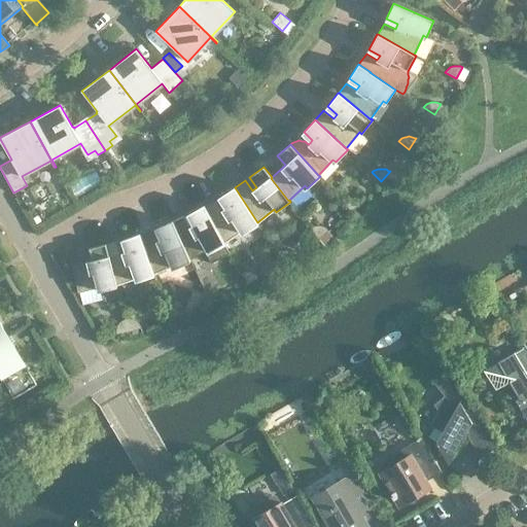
[(215,200),(204,205),(223,242),(224,242),(242,231),(244,234),(258,224),(257,222),(235,187),(219,197),(226,207),(222,210),(215,200)]
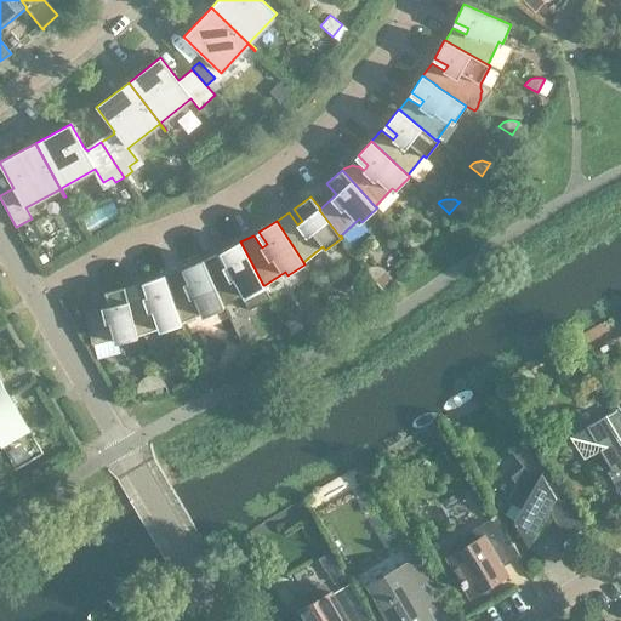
[(414,249),(425,238),(422,237),(419,234),(417,234),(414,234),(411,234),(408,234),(404,237),(403,238),(414,249)]
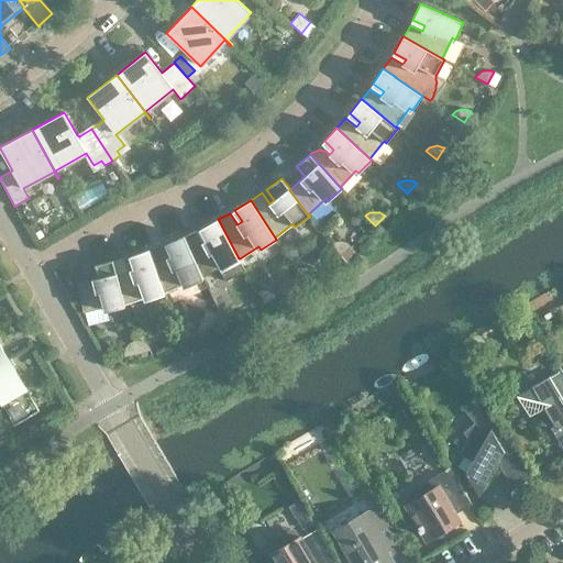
[(197,230),(185,235),(201,277),(202,277),(222,266),(230,280),(246,272),(240,261),(241,261),(240,258),(239,258),(218,219),(201,228),(207,240),(202,243),(197,230)]
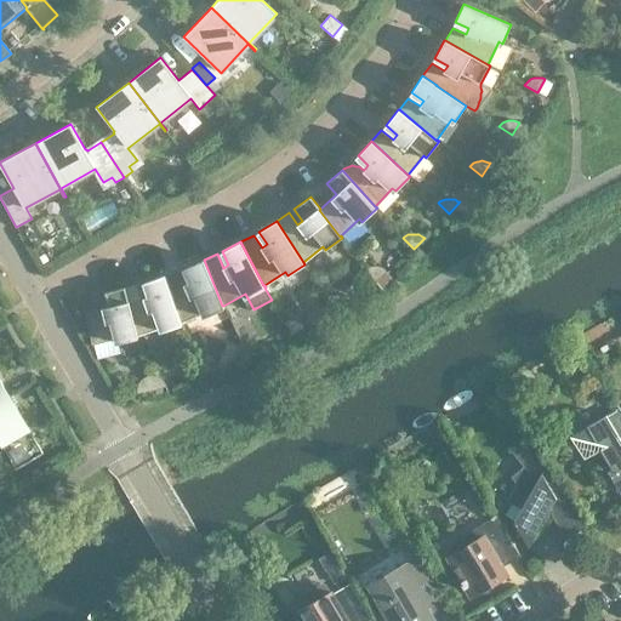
[(191,281),(184,284),(178,271),(165,275),(170,290),(170,291),(181,323),(181,322),(204,312),(205,315),(224,307),(223,306),(222,306),(204,260),(184,268),(191,281)]
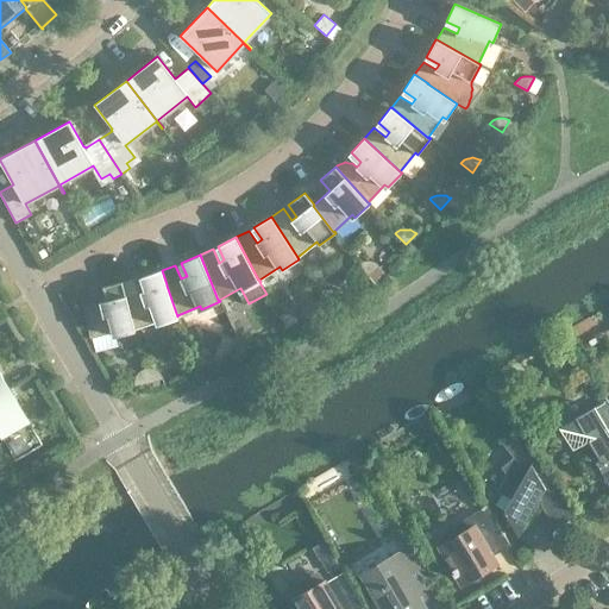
[(368,275),(380,265),(377,264),(374,262),(372,262),(369,261),(368,261),(366,261),(363,262),(360,263),(358,264),(368,275)]
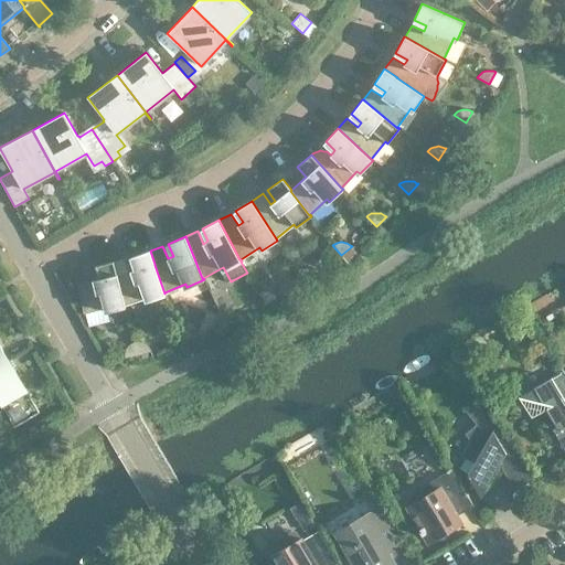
[(137,269),(117,276),(125,305),(146,297),(148,301),(166,295),(164,292),(164,294),(155,265),(155,264),(150,251),(132,256),(137,269)]
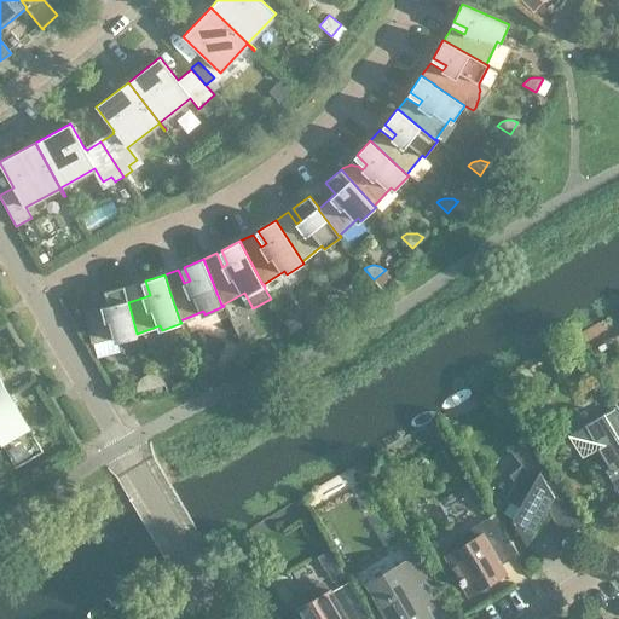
[(138,336),(137,334),(128,302),(125,287),(104,291),(109,306),(86,311),(91,345),(116,337),(117,341),(138,336)]
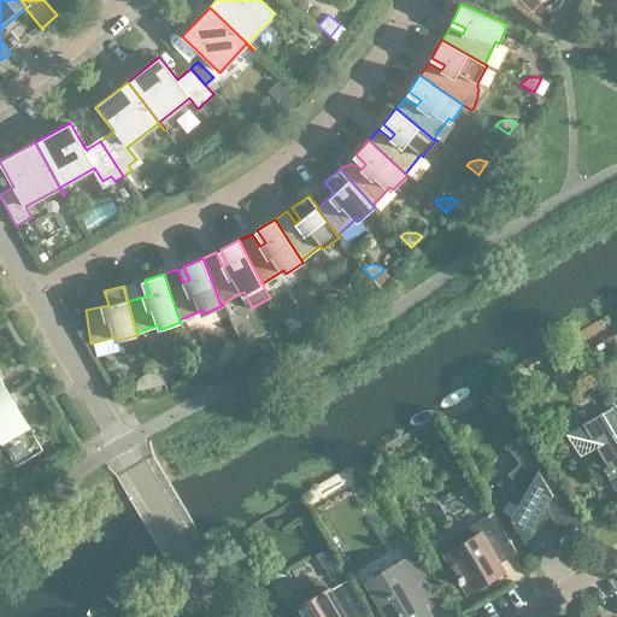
[(331,307),(345,299),(342,298),(340,295),(336,294),(335,293),(331,293),(328,293),(325,294),(323,295),(331,307)]
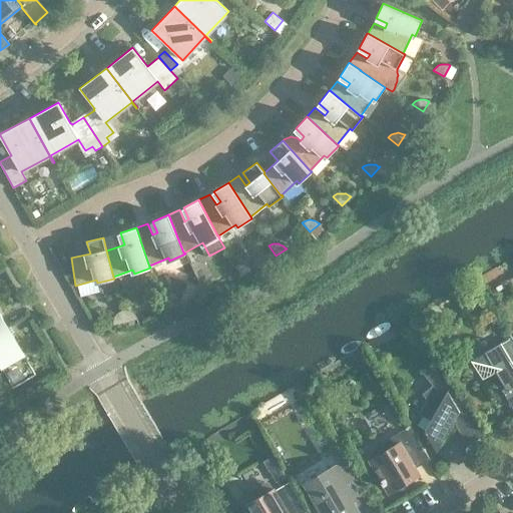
[(240,277),(251,271),(249,269),(248,268),(247,267),(245,266),(243,266),(242,265),(239,265),(237,265),(234,266),(240,277)]
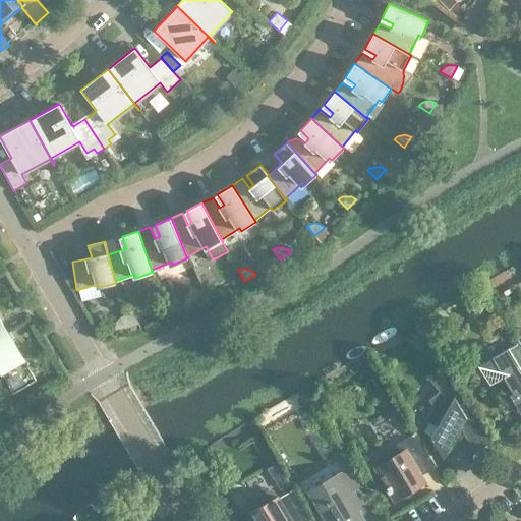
[(207,300),(218,294),(217,293),(215,291),(213,289),(211,288),(210,288),(207,287),(204,287),(200,288),(207,300)]
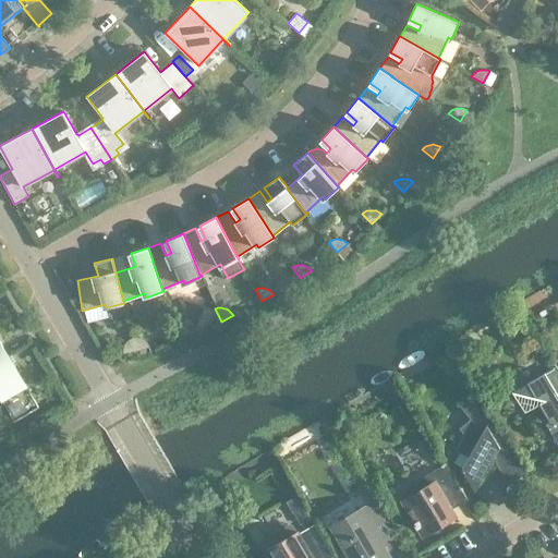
[(179,338),(192,332),(191,330),(190,329),(189,328),(187,327),(184,326),(182,325),(181,325),(178,324),(176,325),(174,325),(179,338)]
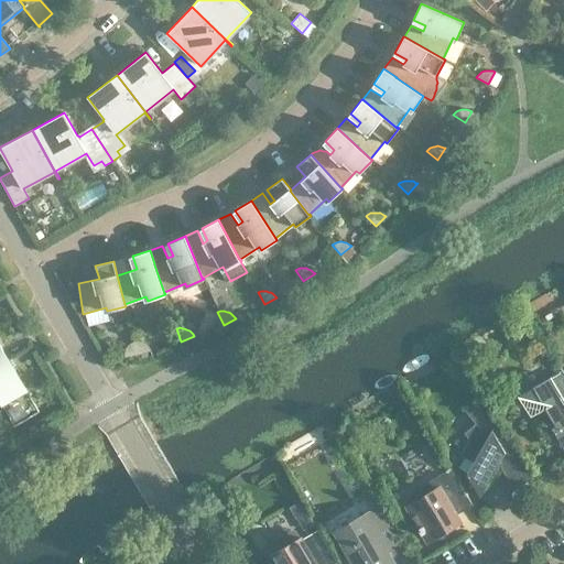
[(138,355),(134,340),(132,342),(130,344),(129,345),(127,347),(126,348),(126,349),(125,351),(125,353),(125,354),(125,356),(125,357),(138,355)]
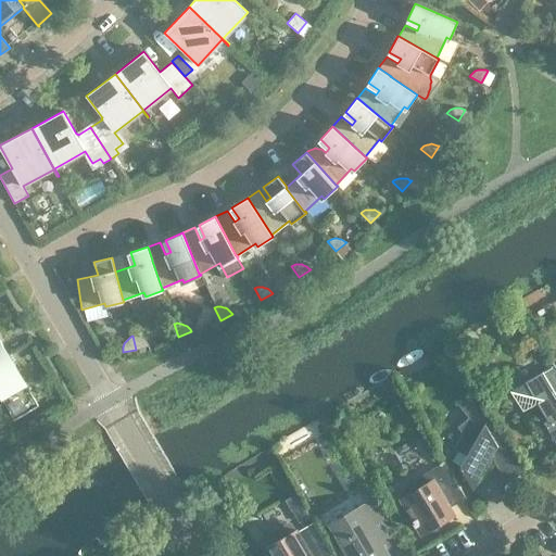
[(136,336),(133,336),(136,350),(149,345),(148,343),(147,342),(147,341),(146,340),(144,339),(143,338),(141,338),(139,337),(136,336)]
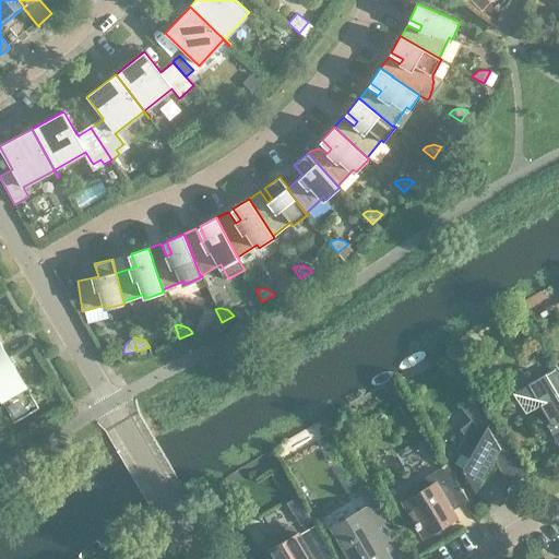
[(38,408),(7,355),(0,358),(0,395),(15,421),(38,408)]
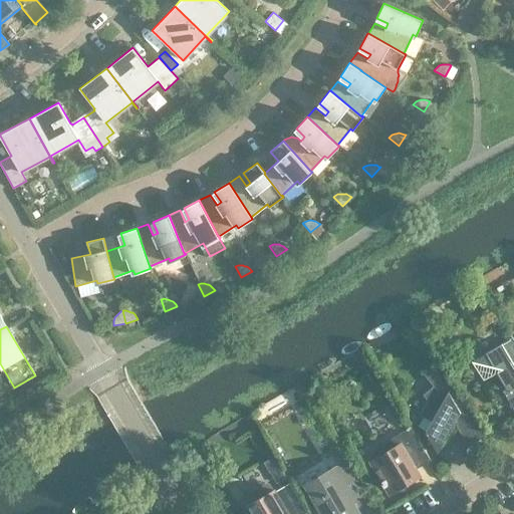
[(513,339),(508,330),(508,331),(511,337),(472,360),(483,380),(497,372),(506,388),(503,390),(513,409),(513,339)]
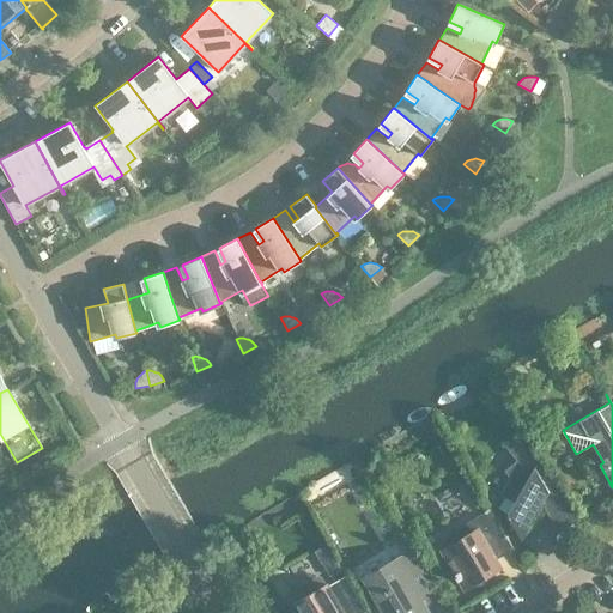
[(578,517),(527,430),(504,444),(504,445),(505,445),(517,461),(504,471),(510,478),(501,493),(515,502),(508,515),(522,539),(542,503),(554,529),(554,530),(578,517)]
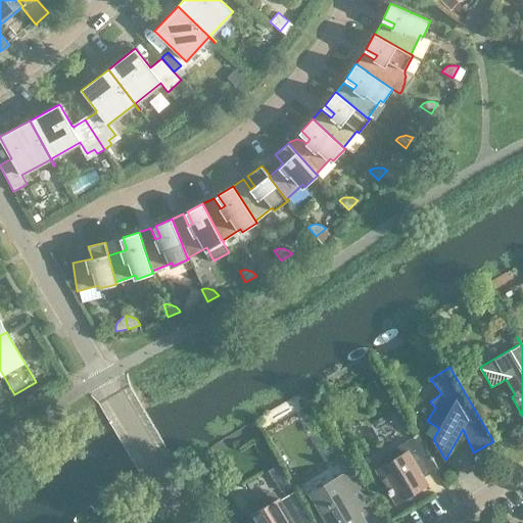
[(423,477),(438,468),(418,434),(398,445),(398,446),(390,461),(377,469),(381,476),(381,484),(382,486),(383,488),(386,489),(388,488),(388,491),(390,495),(392,494),(396,503),(401,500),(410,500),(412,498),(414,496),(415,494),(415,491),(420,488),(417,483),(424,479),(423,477)]
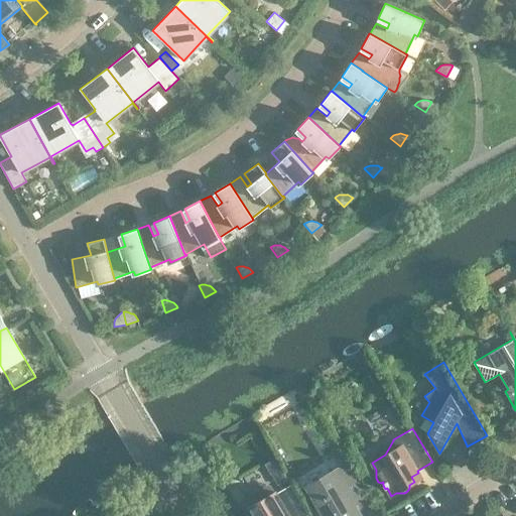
[(347,463),(305,487),(321,515),(362,515),(363,515),(359,509),(370,502),(347,463)]
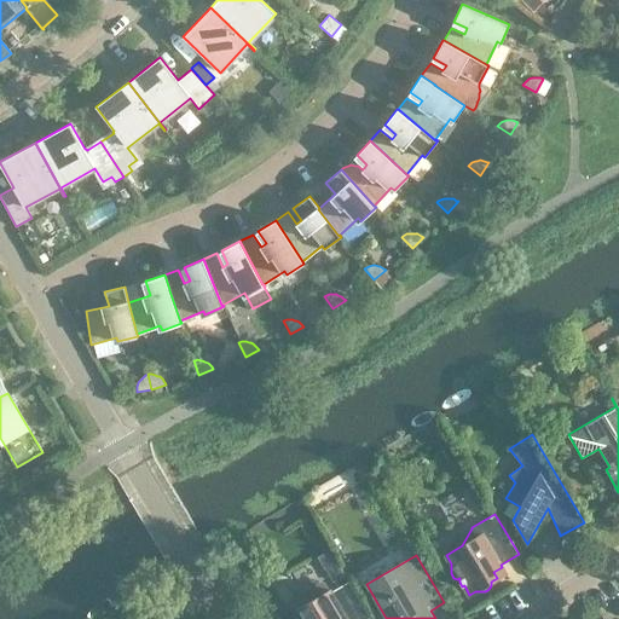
[(348,560),(340,566),(348,578),(357,573),(348,560)]
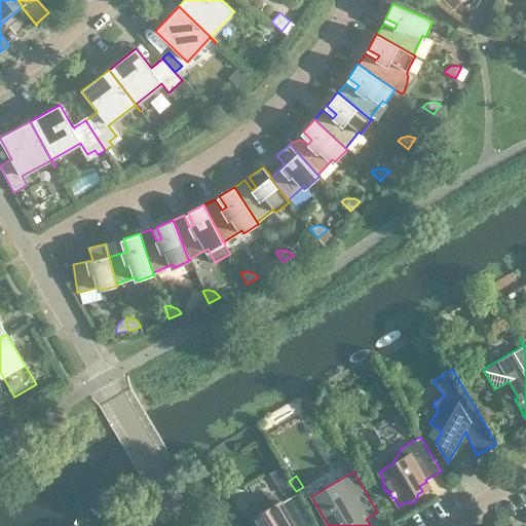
[(287,480),(276,486),(283,496),(293,490),(287,480)]
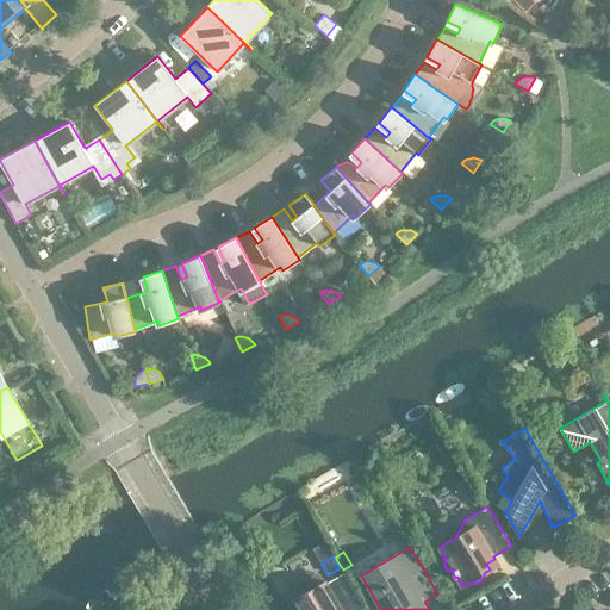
[(362,609),(366,609),(344,573),(327,583),(325,580),(323,582),(321,579),(316,578),(312,579),(309,582),(309,586),(309,590),(292,601),(297,609),(362,609)]
